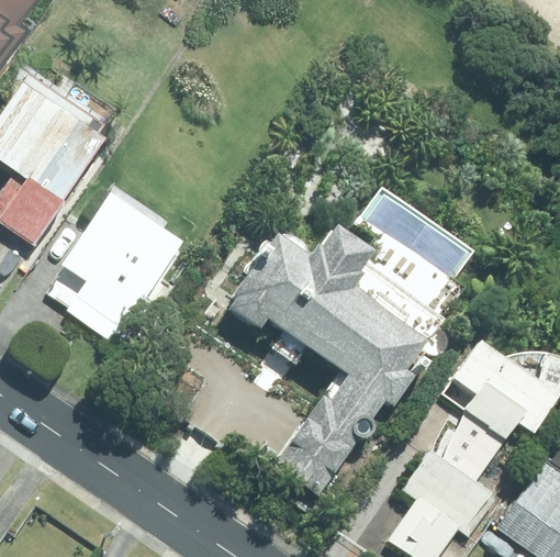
[(19,18),(31,0),(0,0),(0,62),(28,24),(19,18)]
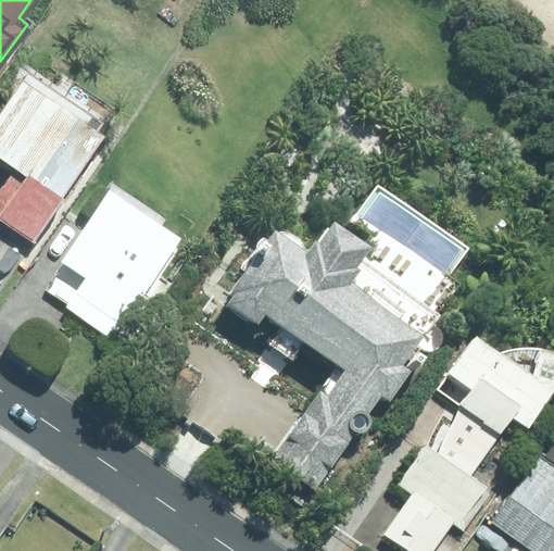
[(0,223),(33,245),(101,140),(93,135),(98,128),(23,78),(0,112),(0,161),(22,176),(19,182),(8,175),(0,187),(0,223)]
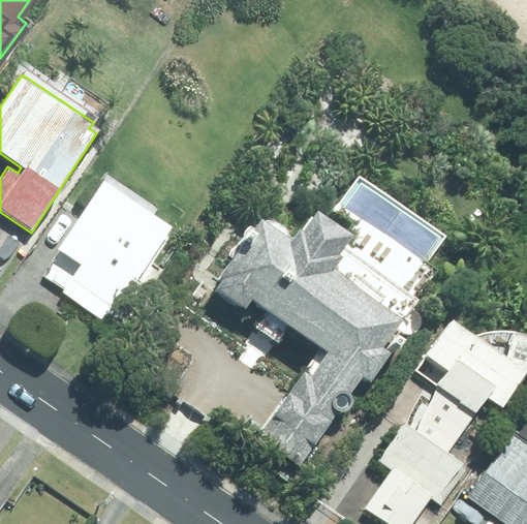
[(63,287),(60,293),(110,324),(172,226),(101,182),(58,250),(59,251),(43,275),(63,287)]
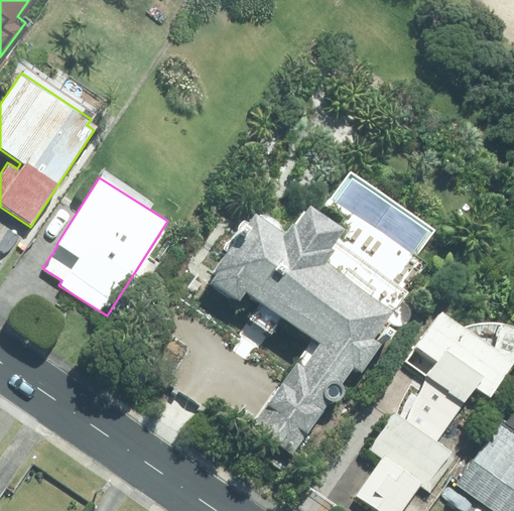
[(329,235),(299,214),(287,232),(283,230),(277,240),(247,220),(246,222),(243,219),(241,220),(240,221),(238,223),(238,224),(238,226),(242,229),(240,231),(237,229),(232,237),(235,239),(234,241),(230,238),(228,239),(226,240),(226,242),(225,245),(228,248),(227,251),(214,268),(218,270),(212,279),(234,295),(240,286),(258,299),(262,301),(258,305),(252,315),(256,318),(269,328),(279,313),(319,341),(300,369),(294,365),(255,422),(291,446),(325,397),(327,397),(331,395),(334,390),(336,387),(335,383),(349,362),(357,366),(378,336),(381,338),(385,333),(382,331),(397,308),(393,305),(402,291),(326,238),(329,235)]
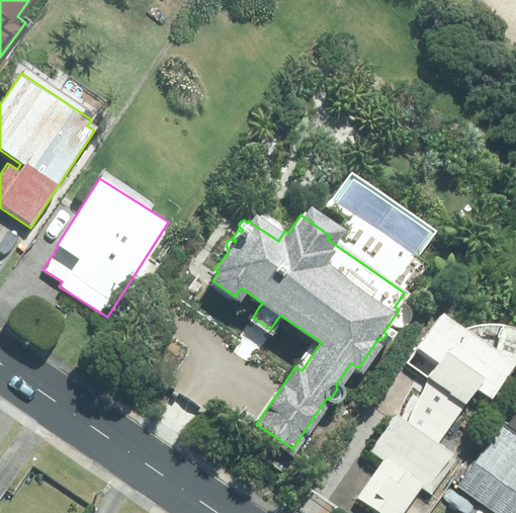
[(427,378),(448,395),(447,397),(462,408),(473,393),(488,404),(489,403),(492,405),(504,388),(501,385),(504,378),(509,381),(515,372),(515,334),(499,329),(479,327),(462,329),(459,333),(438,318),(414,351),(435,367),(427,378)]
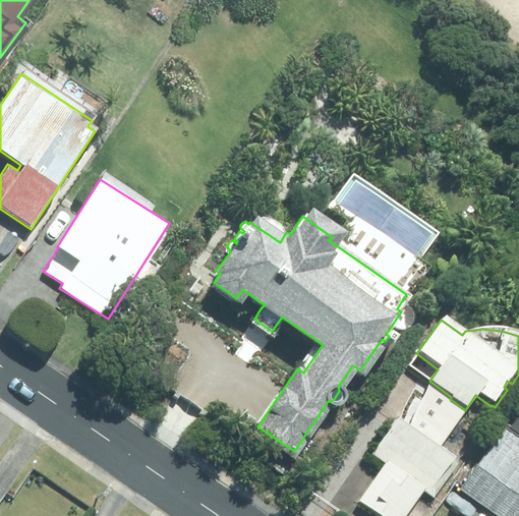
[(460,489),(500,515),(518,515),(518,416),(508,433),(502,428),(460,489)]
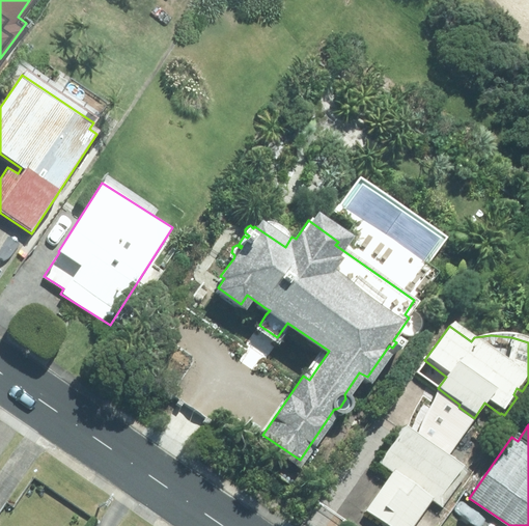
[(377,462),(393,473),(367,510),(388,525),(413,525),(433,499),(442,506),(467,472),(402,426),(377,462)]
